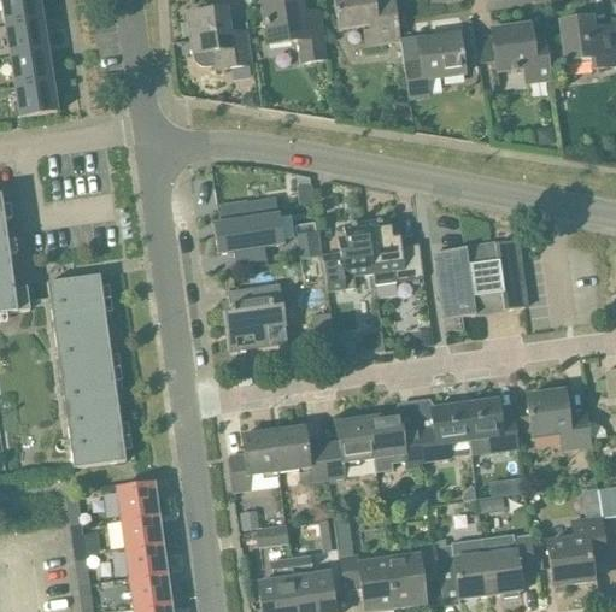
[(1,0),(6,24),(44,18),(40,0),(1,0)]
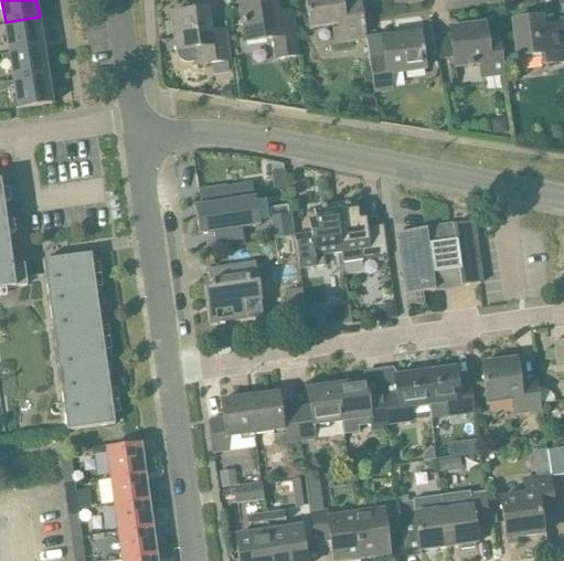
[(279,11),(277,0),(263,0),(242,3),(247,41),(273,36),(274,46),(276,56),(300,53),(295,9),(279,11)]
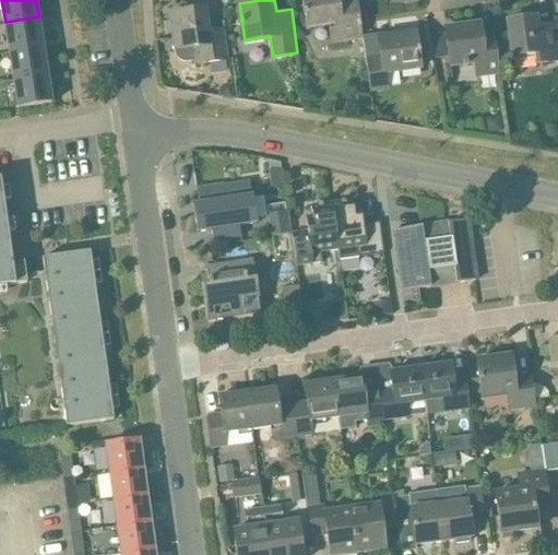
[(341,0),(304,0),(307,26),(329,23),(332,40),(363,36),(357,0),(341,0)]
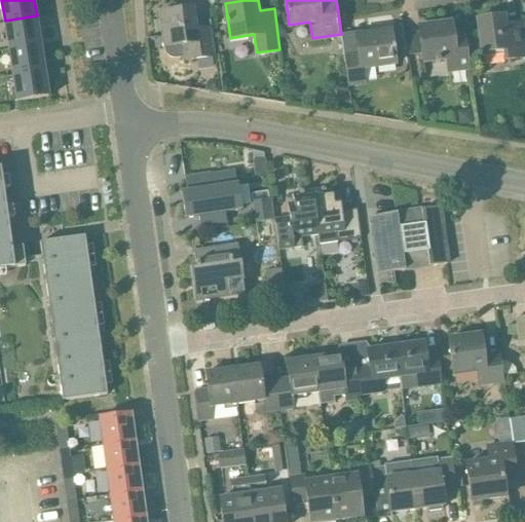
[(197,28),(194,8),(160,12),(165,46),(166,45),(166,47),(167,50),(171,54),(175,56),(188,53),(188,59),(216,54),(212,26),(197,28)]
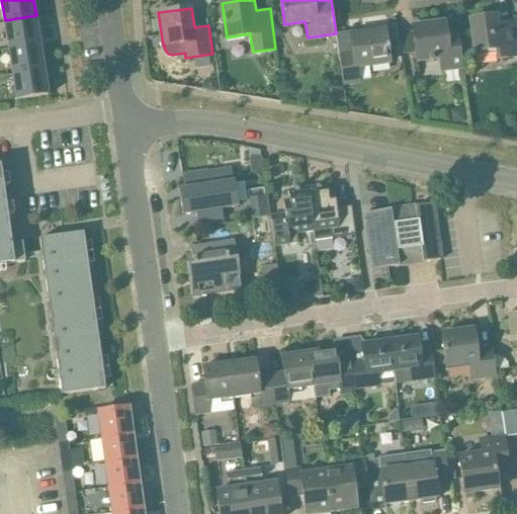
[(498,13),(469,17),(471,31),(475,50),(497,47),(498,57),(516,54),(516,29),(515,20),(499,23),(498,13)]
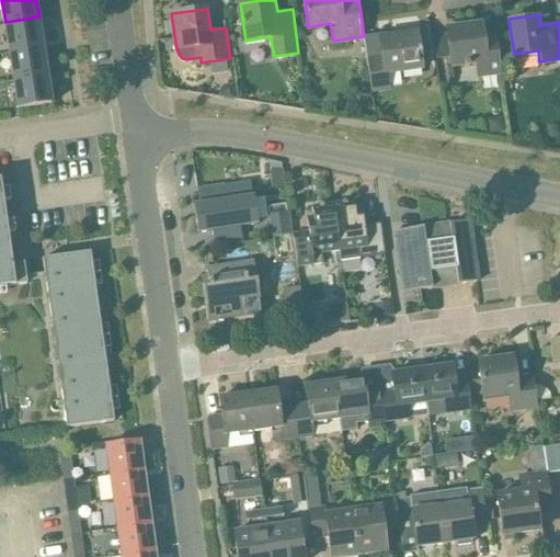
[(10,50),(44,45),(40,16),(6,22),(10,50)]
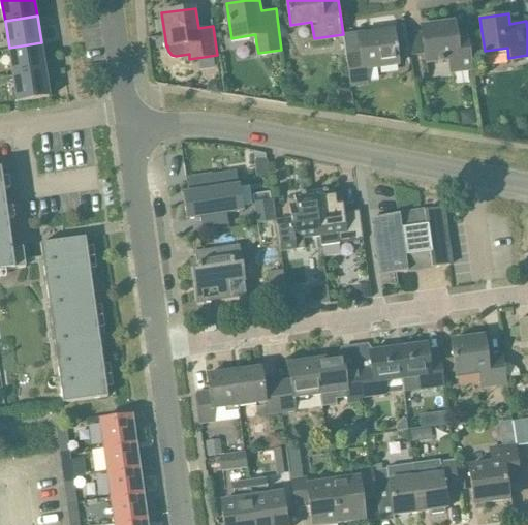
[(473,66),(471,54),(469,33),(468,29),(457,31),(455,22),(422,26),(422,28),(407,29),(410,53),(425,51),(427,61),(458,56),(460,68),(473,66)]
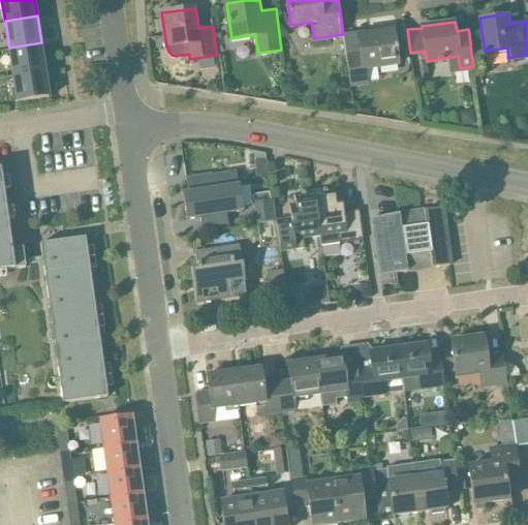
[(398,63),(393,30),(359,35),(361,53),(346,55),(351,84),(366,81),(364,68),(398,63)]
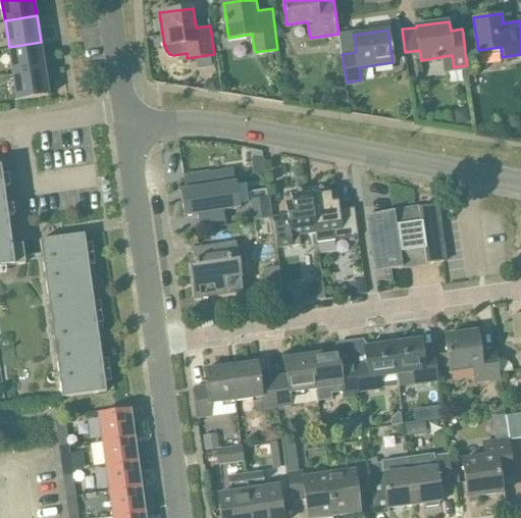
[(13,72),(45,67),(41,42),(9,47),(13,72)]
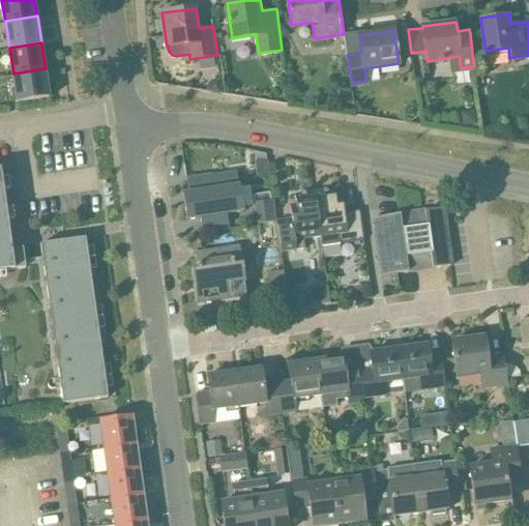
[(46,68),(13,74),(18,100),(50,95),(46,68)]
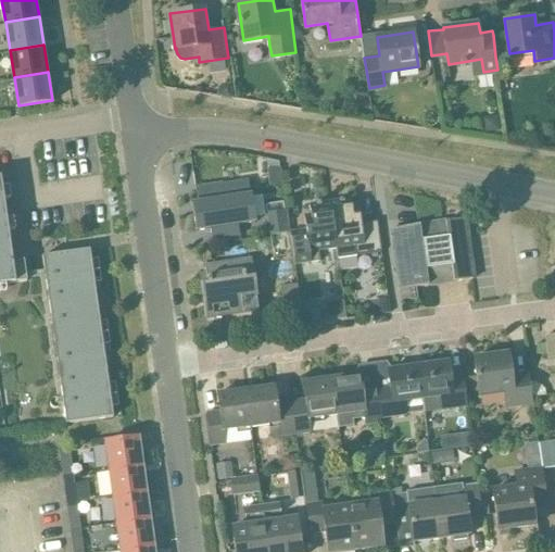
[(0,283),(27,279),(25,259),(13,260),(1,175),(0,175),(0,283)]
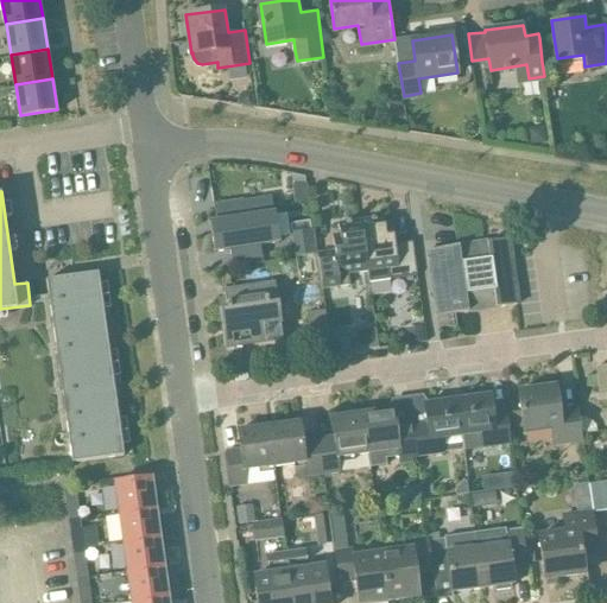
[(217,219),(210,220),(213,229),(215,249),(231,247),(233,259),(263,254),(261,242),(280,240),(277,209),(274,210),(272,194),(244,198),(244,197),(222,201),(223,202),(215,203),(217,219)]
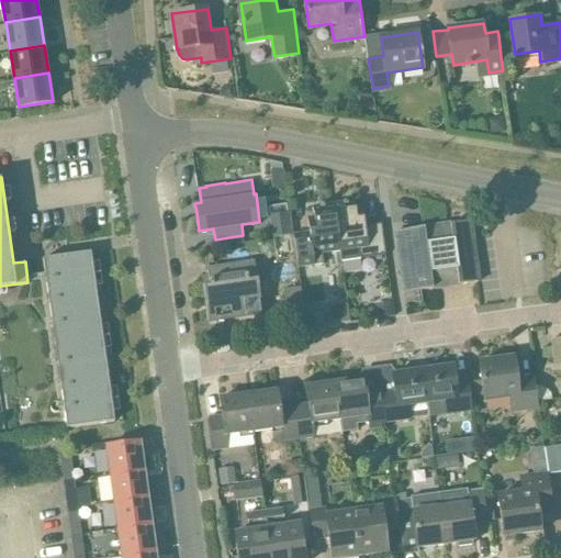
[(334,202),(340,245),(343,259),(360,257),(386,254),(382,221),(366,223),(363,209),(357,210),(356,200),(334,202)]
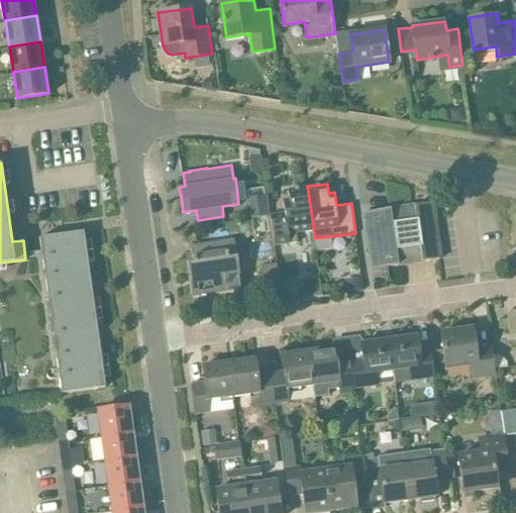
[(264,185),(247,187),(249,196),(251,215),(268,213),(266,193),(264,185)]
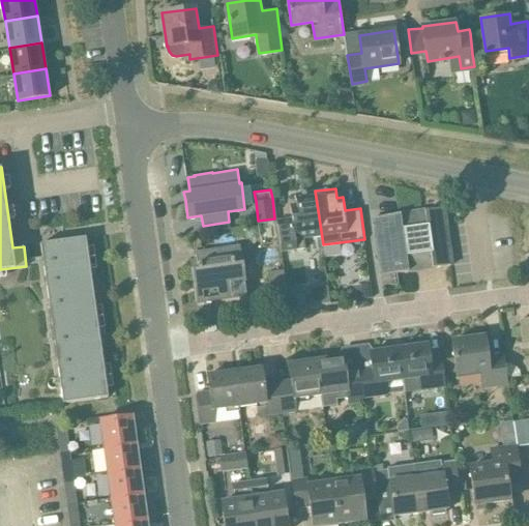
[(321,231),(315,191),(295,194),(296,203),(290,204),(292,217),(276,220),(282,251),(305,247),(323,244),(321,231)]
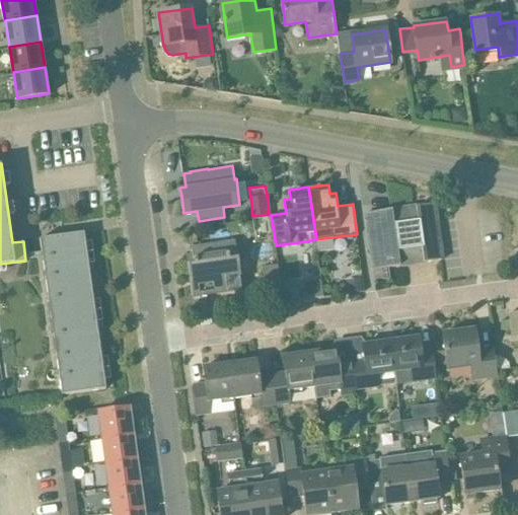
[(441,259),(434,203),(366,212),(373,268),(441,259)]
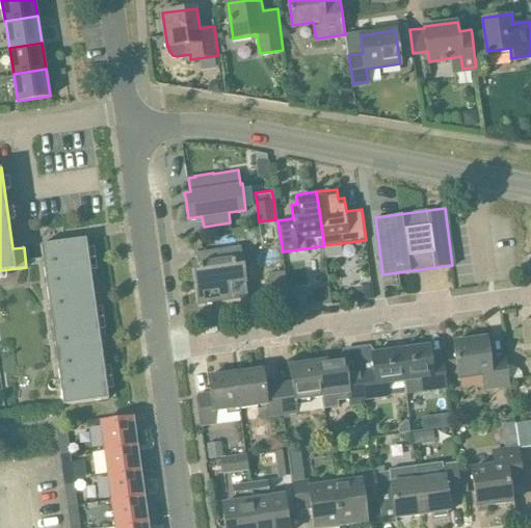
[(109,397),(86,237),(41,243),(63,403),(109,397)]
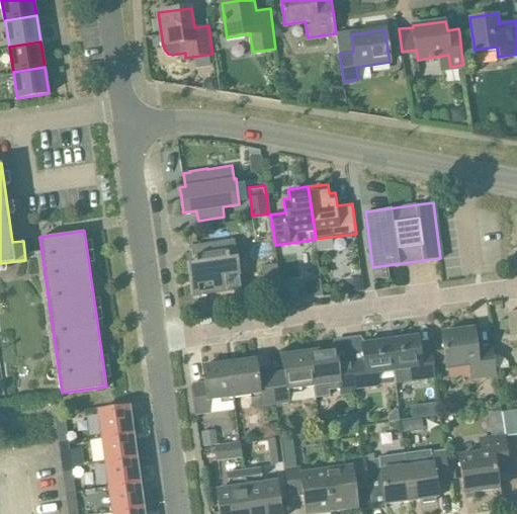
[(242,286),(236,241),(191,247),(194,262),(187,263),(191,293),(242,286)]
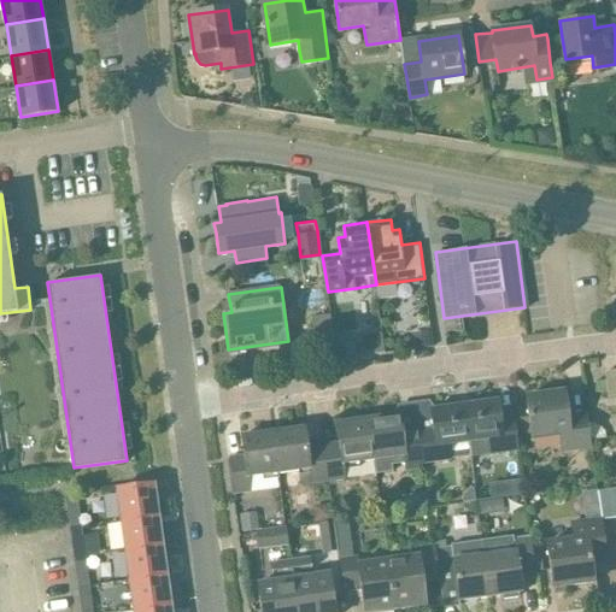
[(315,336),(334,334),(330,311),(312,313),(315,336)]
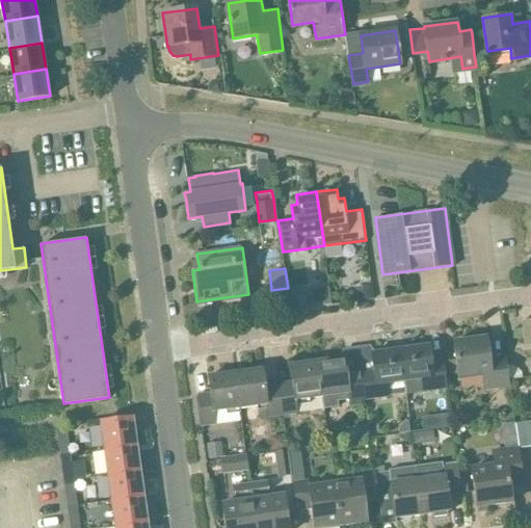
[(311,300),(336,299),(335,286),(310,288),(311,300)]
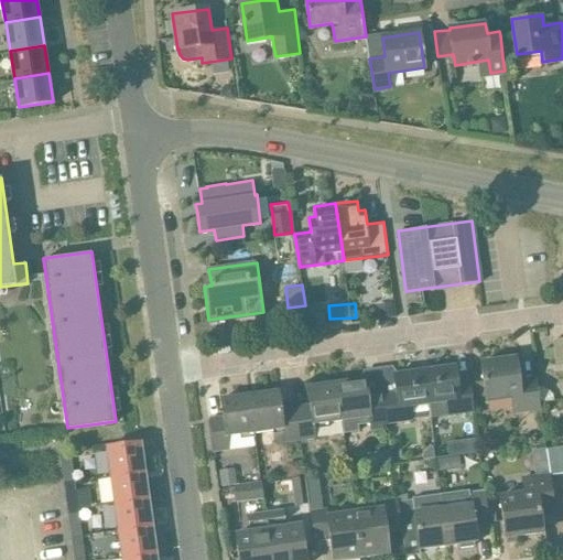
[(520,379),(517,356),(483,361),(488,399),(512,396),(515,410),(541,407),(537,377),(520,379)]
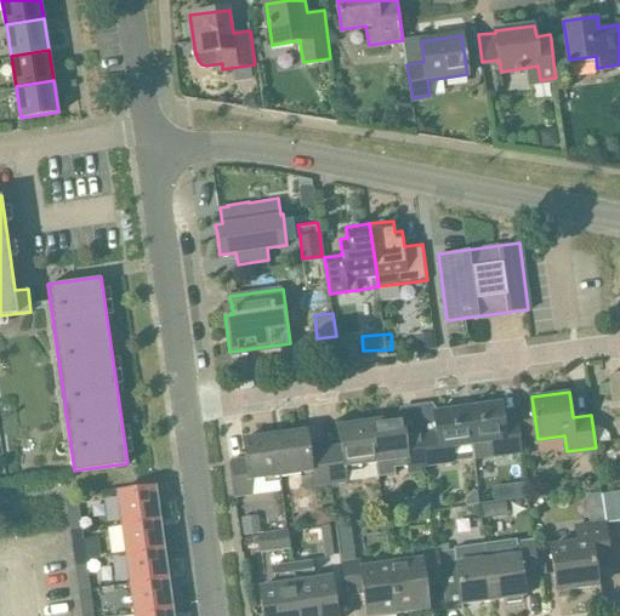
[(502,400),(468,405),(475,444),(476,455),(495,452),(495,454),(523,450),(518,418),(505,421),(502,400)]
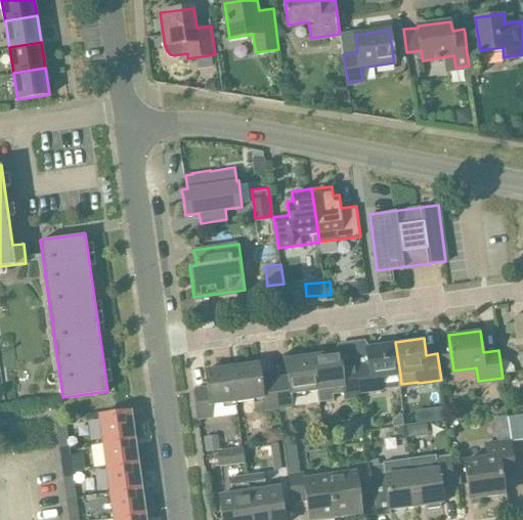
[(368,362),(356,364),(360,391),(385,388),(385,386),(383,378),(400,375),(395,342),(366,346),(368,362)]
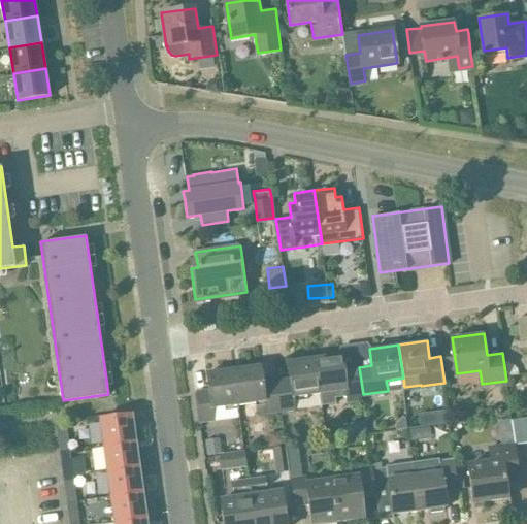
[(342,353),(316,357),(321,392),(323,402),(337,400),(336,394),(348,392),(349,400),(364,398),(363,394),(359,367),(344,369),(342,353)]
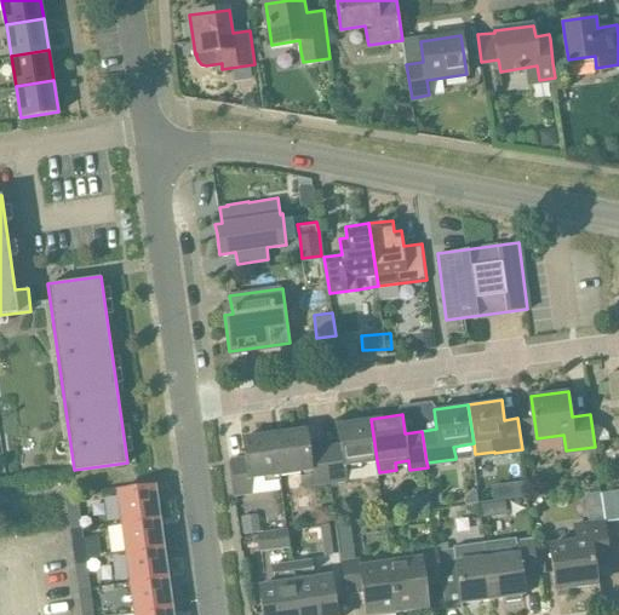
[(326,444),(332,481),(348,478),(347,465),(377,460),(371,419),(339,423),(343,442),(326,444)]
